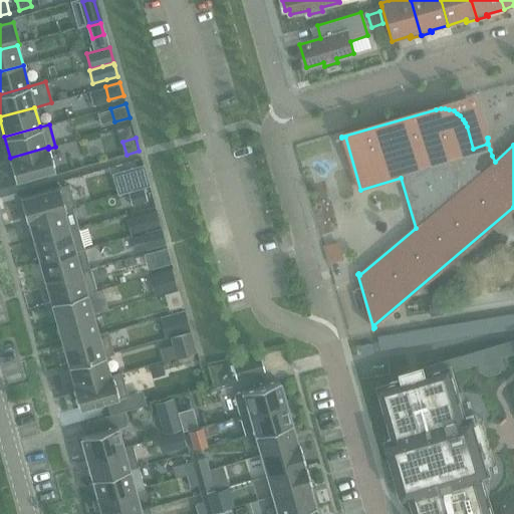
[(8,158),(14,181),(54,170),(48,149),(48,147),(10,158),(8,158)]
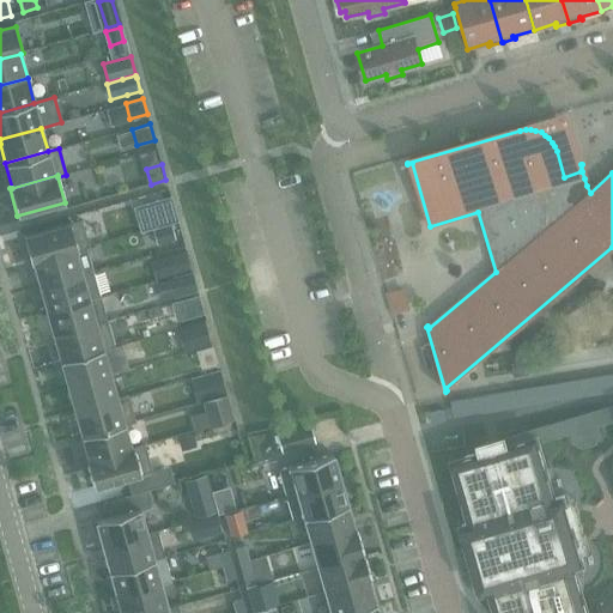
[(150,199),(157,222),(174,216),(168,194),(150,199)]
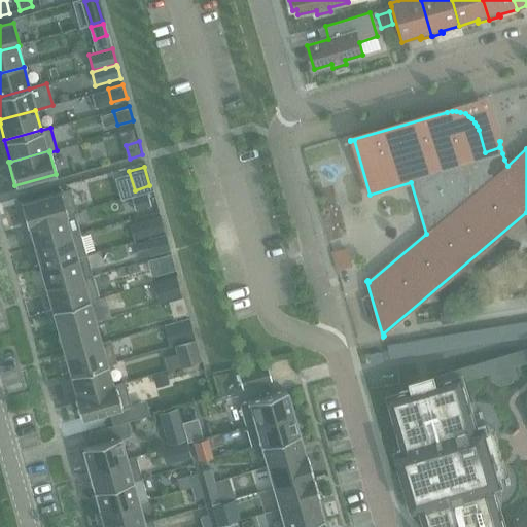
[(65,215),(76,212),(70,189),(20,203),(26,226),(29,225),(65,215)]
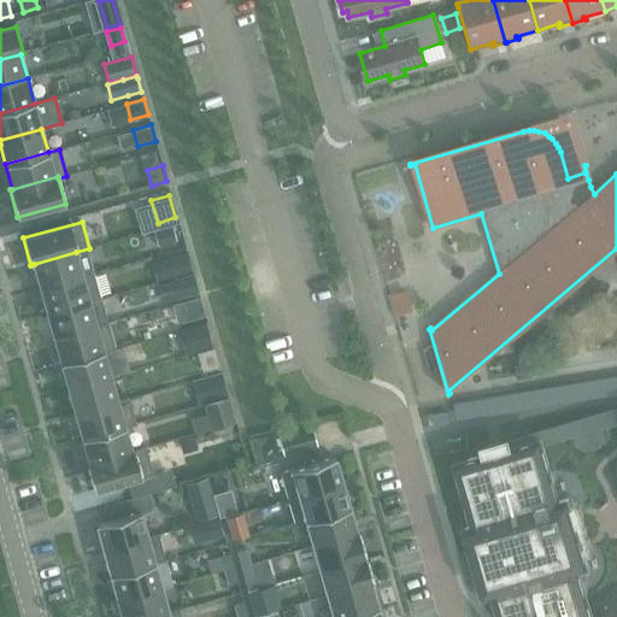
[(153,233),(158,246),(176,241),(172,227),(153,233)]
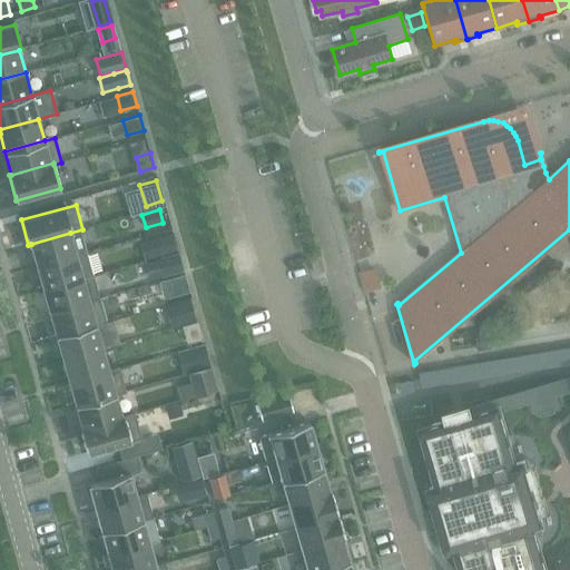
[(70,233),(31,244),(37,266),(77,255),(89,252),(82,229),(70,233)]
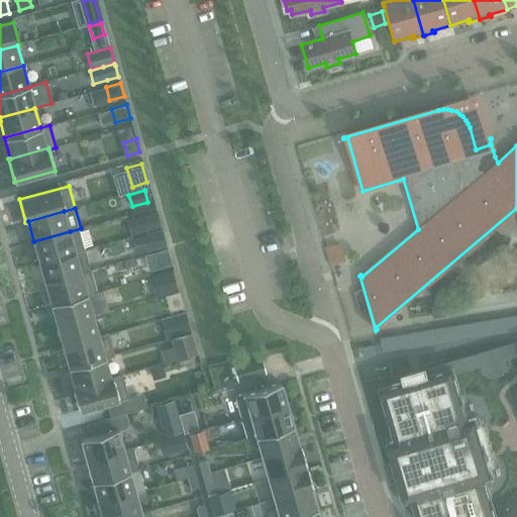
[(157,211),(141,215),(146,232),(162,228),(157,211)]
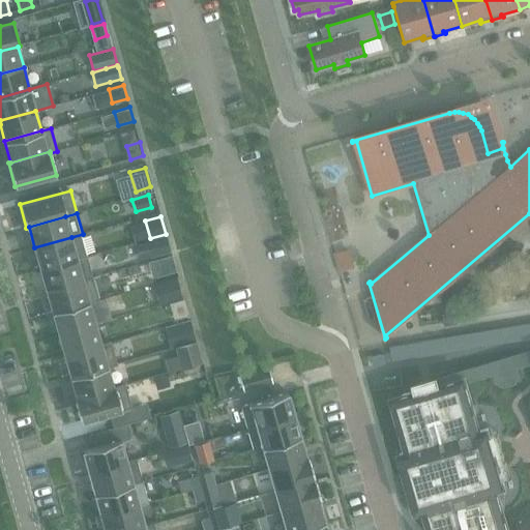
[(71,237),(34,247),(40,268),(77,258),(88,255),(83,234),(71,237)]
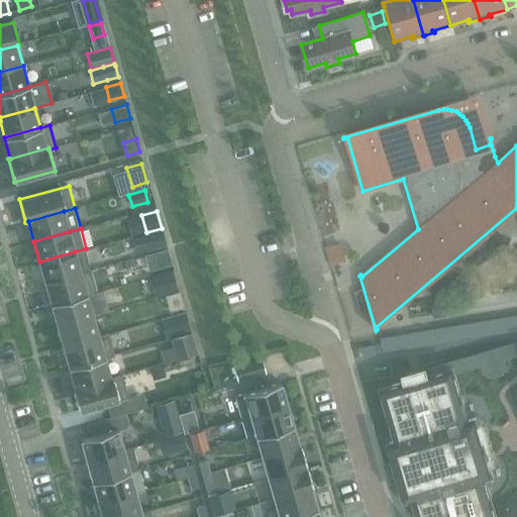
[(147,235),(150,249),(165,245),(161,231),(147,235)]
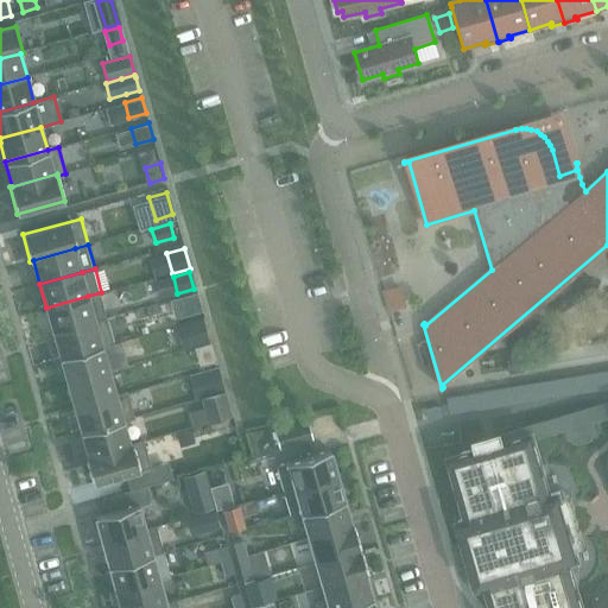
[(330,274),(335,291),(346,289),(342,272),(330,274)]
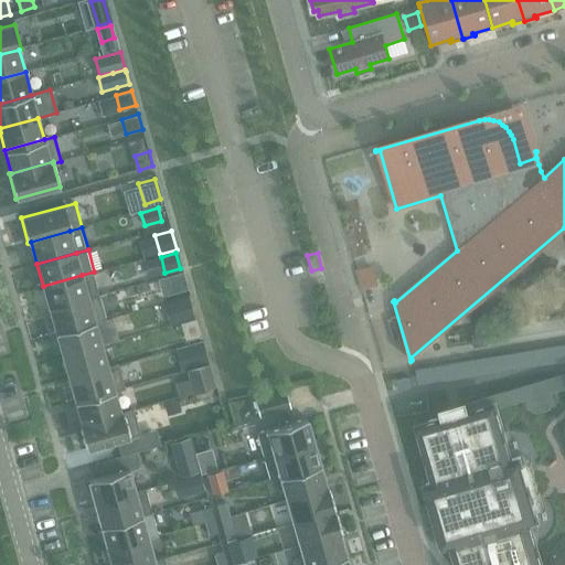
[(370,266),(354,270),(361,290),(375,286),(370,266)]
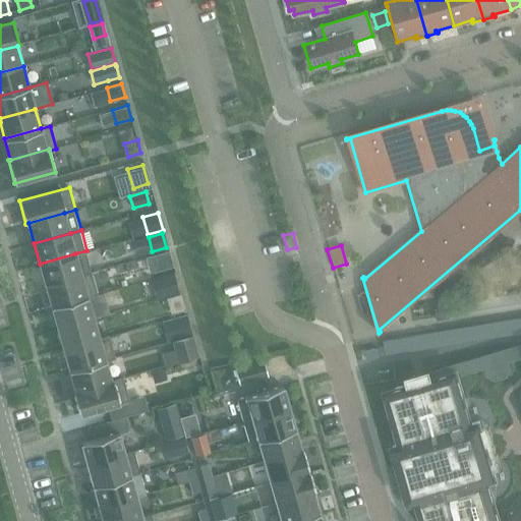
[(75,253),(40,264),(46,285),(81,275),(91,272),(84,251),(75,253)]
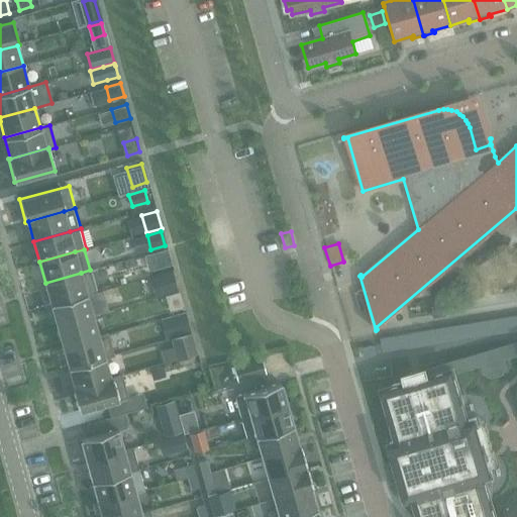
[(168,249),(156,252),(161,269),(172,265),(168,249)]
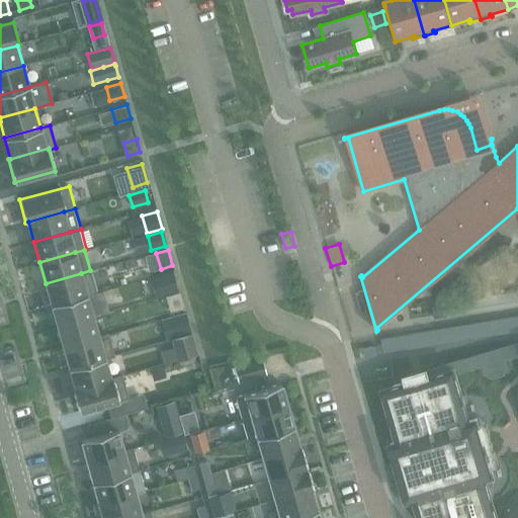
[(52,306),(87,296),(96,293),(90,270),(81,273),(46,283),(52,306)]
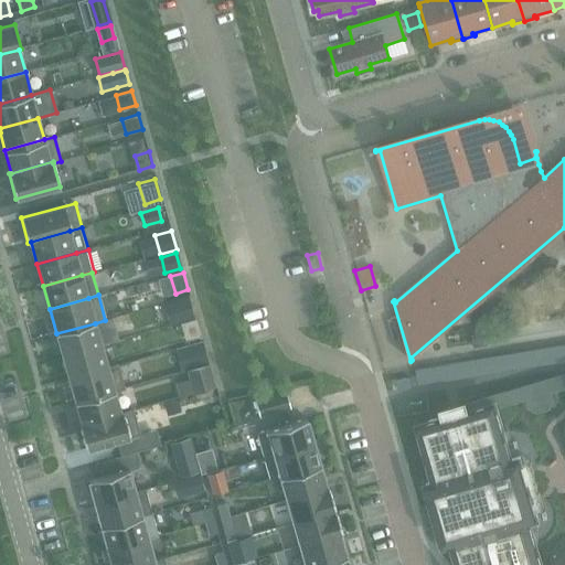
[(190,296),(176,299),(181,322),(196,318),(190,296)]
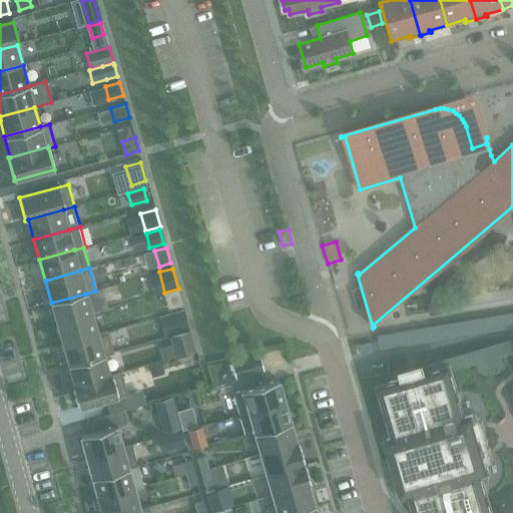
[(165,295),(169,309),(180,305),(176,292),(165,295)]
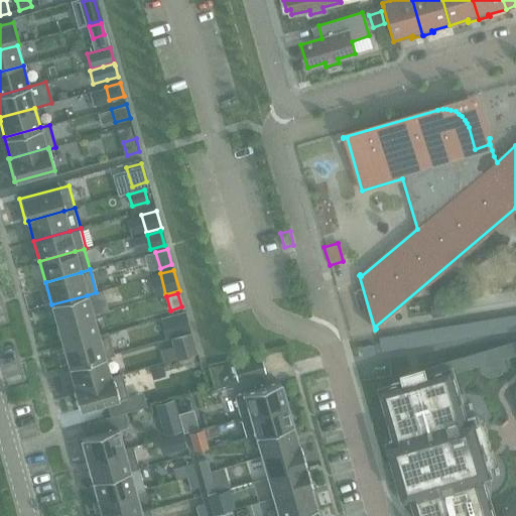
[(51,304),(57,325),(93,315),(87,295),(51,304)]
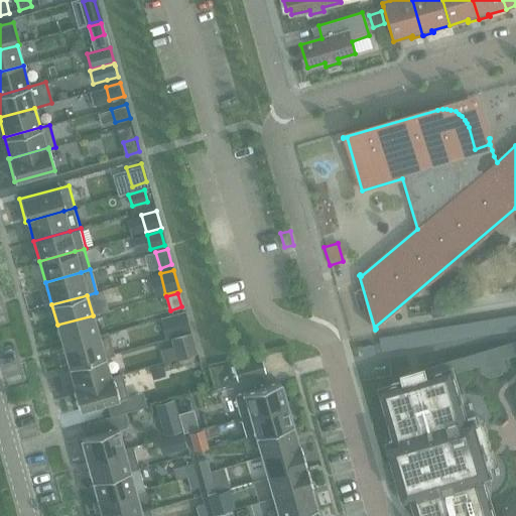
[(443,303),(431,305),(433,316),(445,314),(443,303)]
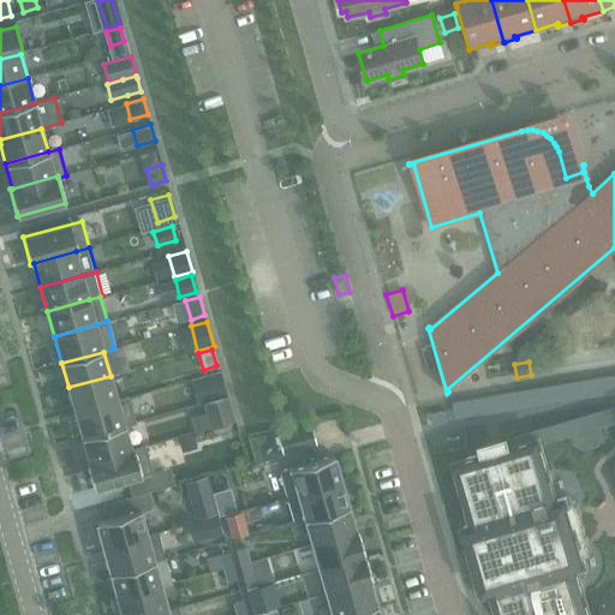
[(203,378),(209,400),(227,395),(220,372),(203,378)]
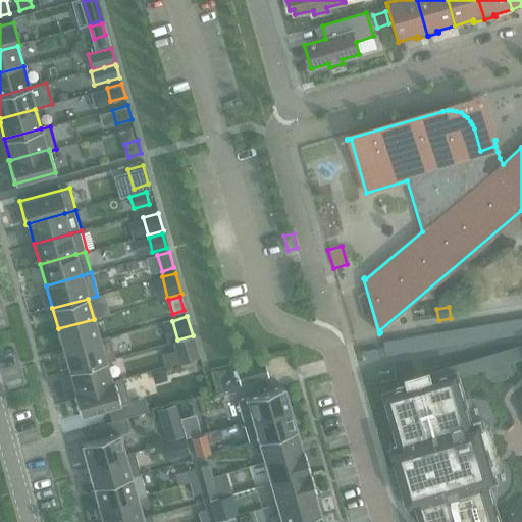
[(57,328),(63,349),(99,338),(94,319),(58,328),(57,328)]
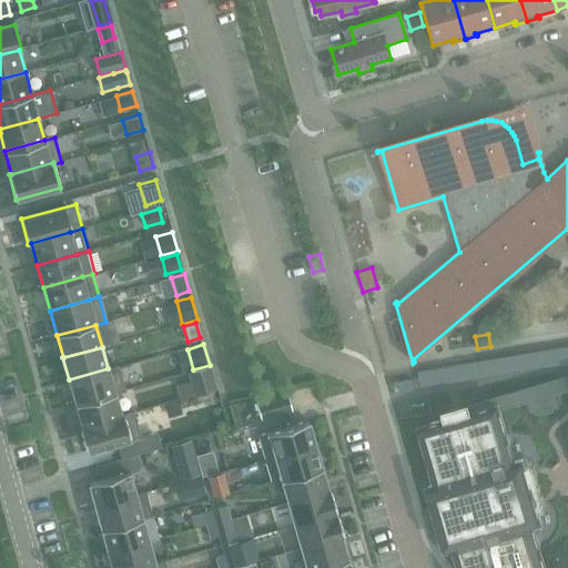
[(75,405),(115,394),(125,391),(118,366),(108,368),(69,379),(75,405)]
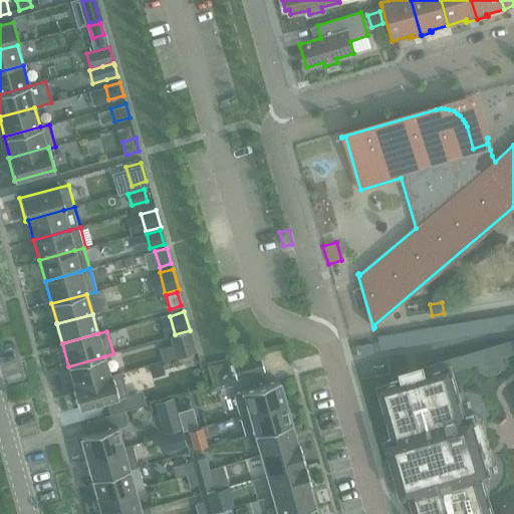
[(513,513),(513,338),(403,371),(405,377),(379,386),(395,437),(388,440),(403,495),(411,492),(417,513),(513,513)]
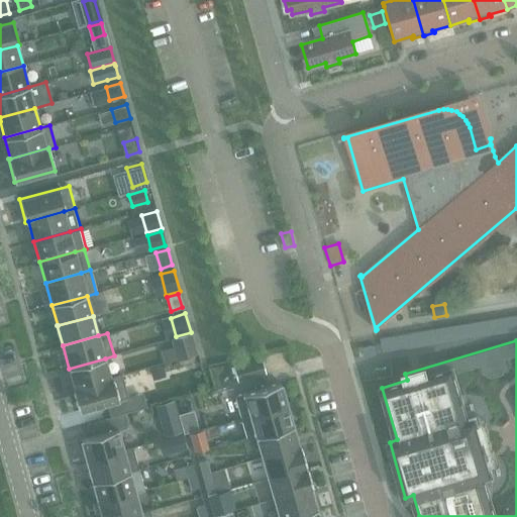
[(193,342),(174,347),(177,359),(197,354),(193,342)]
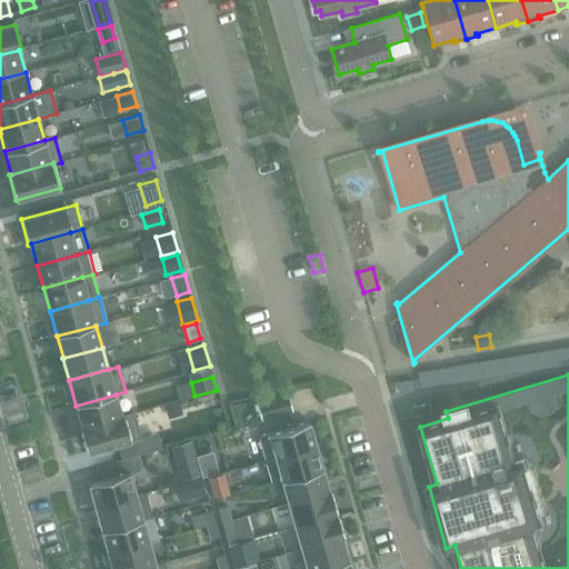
[(411,381),(398,382),(399,393),(412,391),(411,381)]
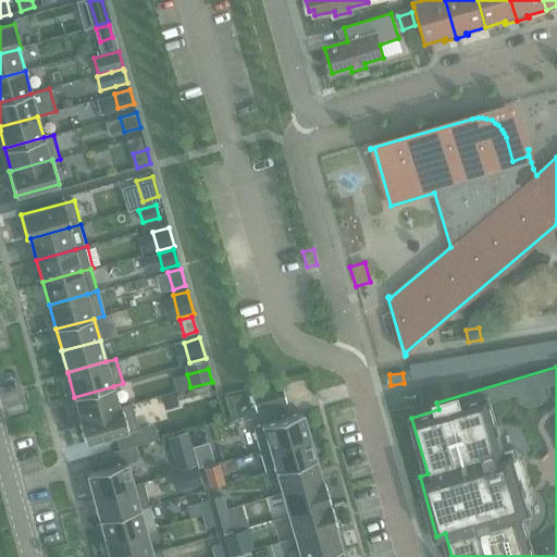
[(285,401),(281,385),(251,394),(256,410),(285,401)]
